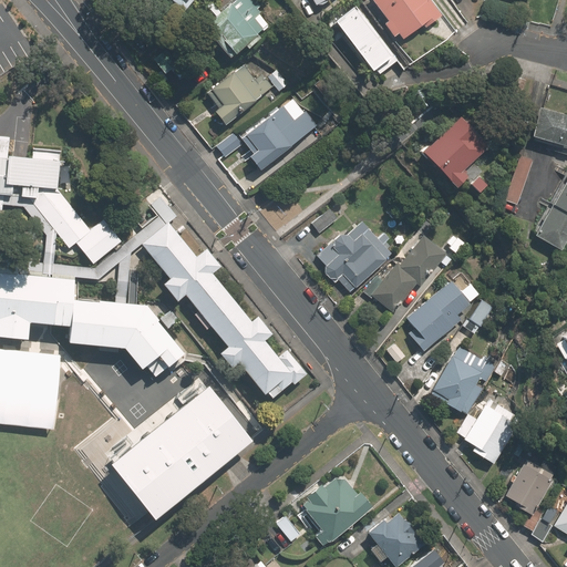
[(189,13),(199,0),(176,0),(178,1),(176,2),(189,13)]
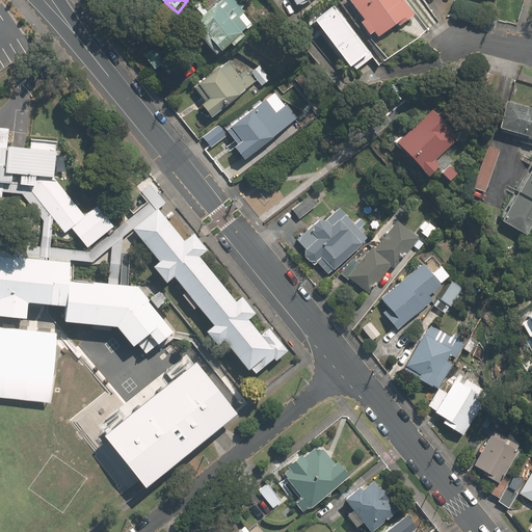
[(235,46),(246,35),(242,31),(253,23),(251,23),(254,21),(242,9),(245,6),(240,0),(223,0),(219,4),(218,3),(197,21),(205,29),(200,33),(217,54),(223,49),(223,50),(232,43),(235,46)]
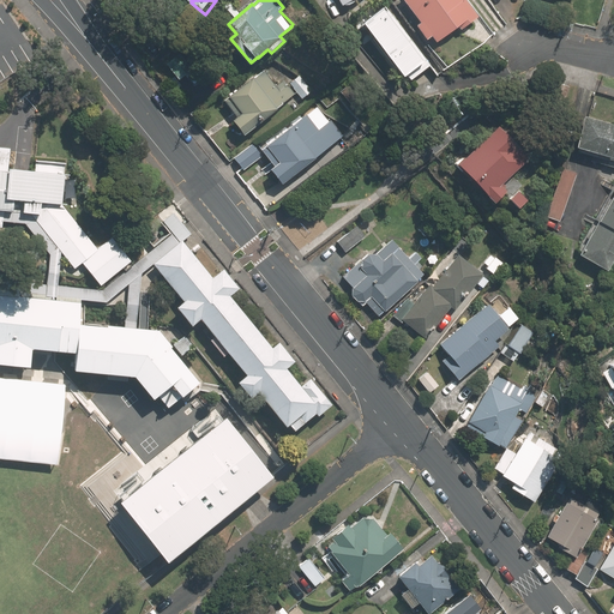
[(485,18),(470,0),(407,0),(426,24),(421,28),(432,42),(437,38),(441,46),(462,30),(464,34),(485,18)]
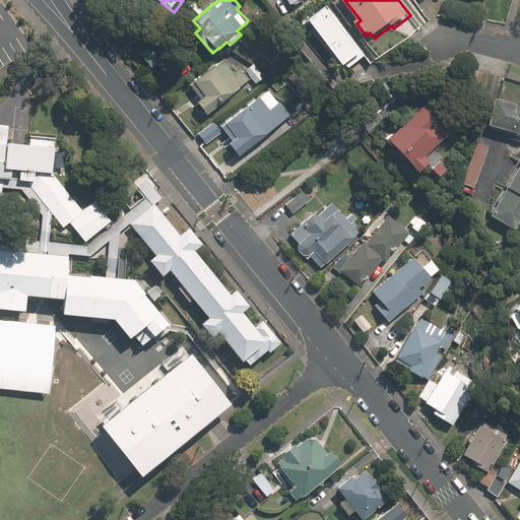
[(327,6),(310,19),(346,69),(365,56),(327,6)]
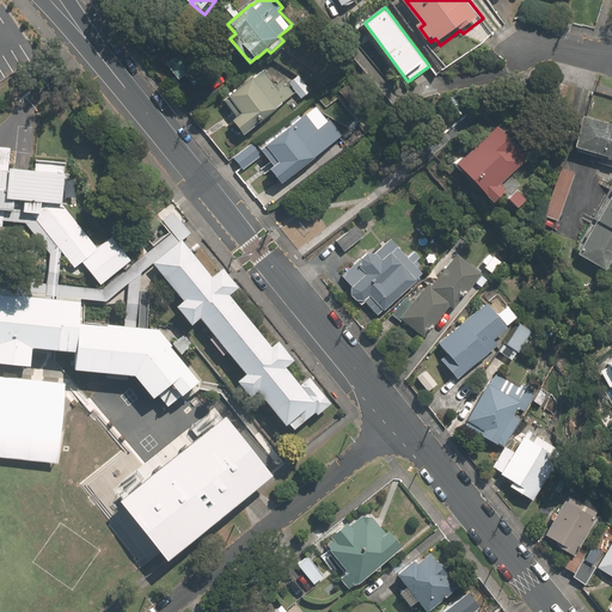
[(283,79),(276,85),(263,69),(224,101),(237,117),(233,120),(244,133),(294,93),(283,79)]
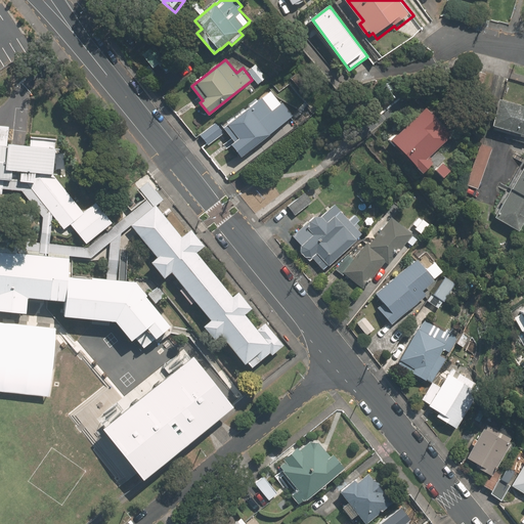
[(267,77),(256,64),(248,72),(258,84),(267,77)]
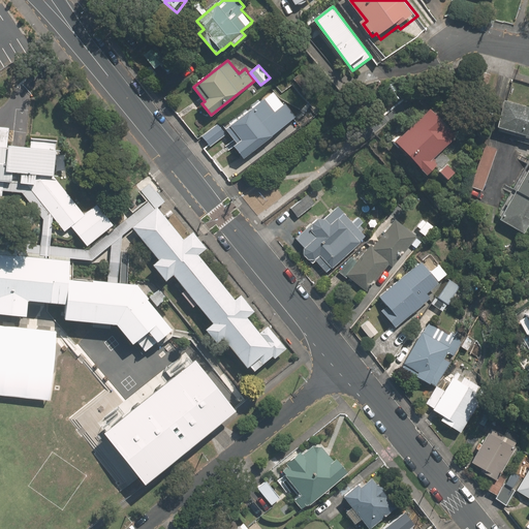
[(259,101),(225,128),(238,143),(235,145),(244,157),(288,122),(278,110),(277,110),(267,97),(260,102),(259,101)]
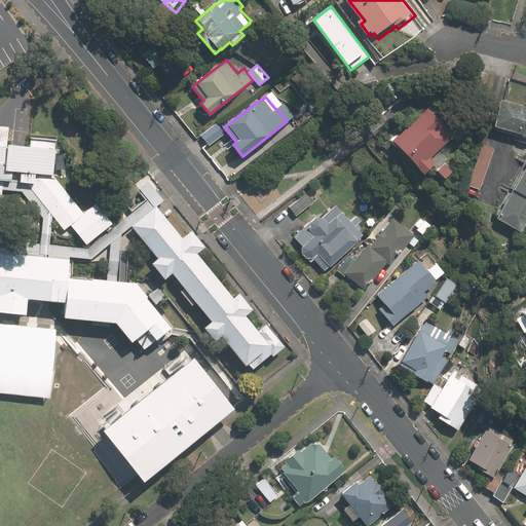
[(517,234),(525,218),(525,109),(499,101),(492,128),(525,138),(525,162),(510,190),(510,191),(493,219),(517,234)]
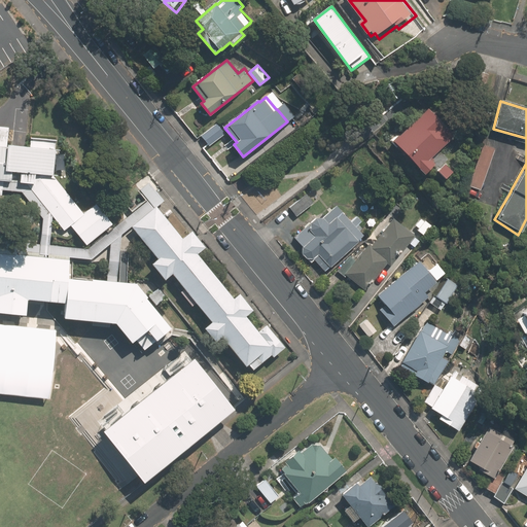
[(393,140),(420,168),(425,174),(436,164),(431,157),(456,135),(429,107),(393,140)]
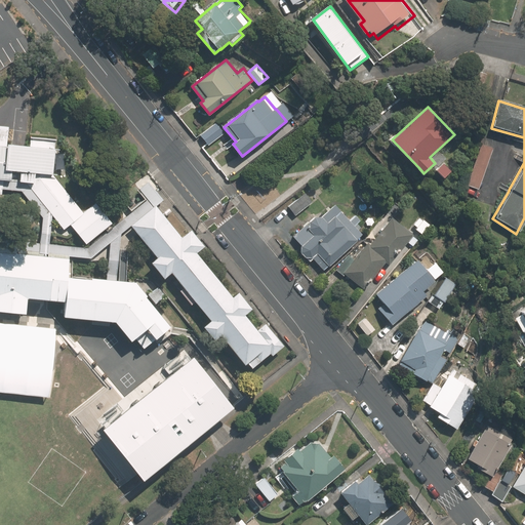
[(208,145),(223,134),(215,124),(201,134),(208,145)]
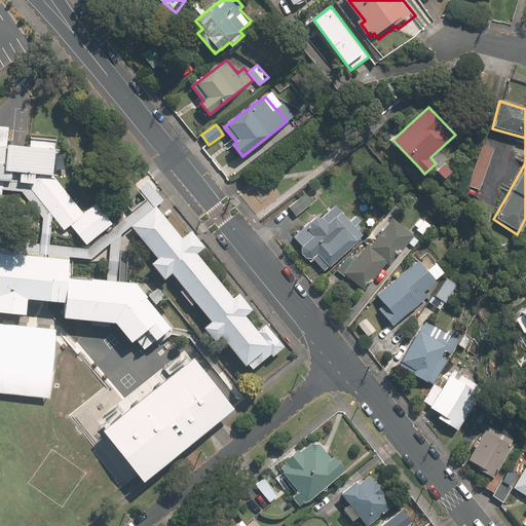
[(0,187),(21,189),(41,208),(75,179),(60,163),(66,140),(34,137),(34,152),(0,148),(0,187)]
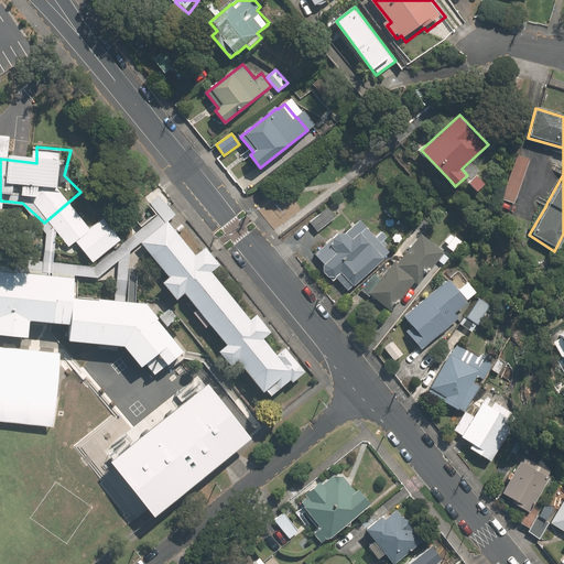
[(511,215),(531,158),(518,153),(498,210),(511,215)]
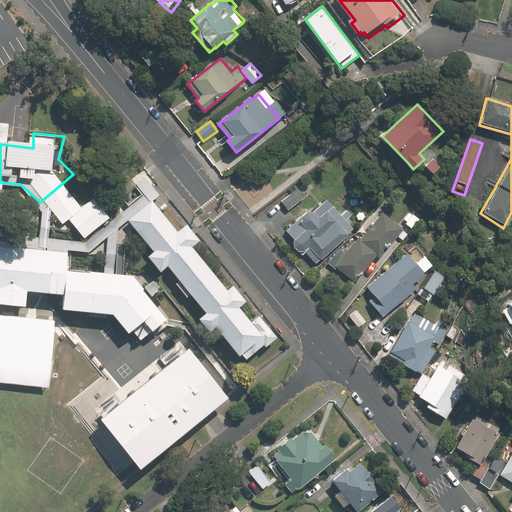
[(441,167),(433,159),(425,166),(433,174),(441,167)]
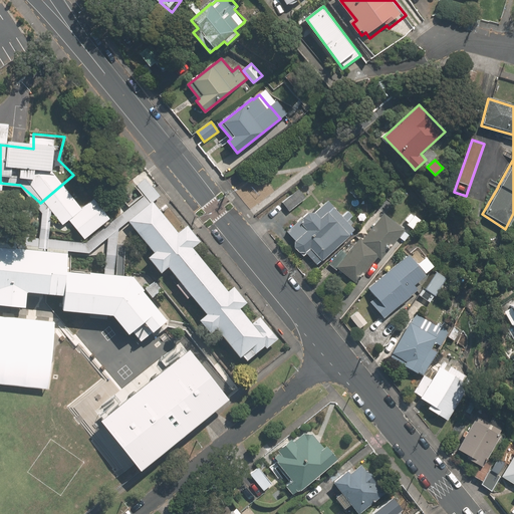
[(290,211),(306,198),(299,189),(283,203),(290,211)]
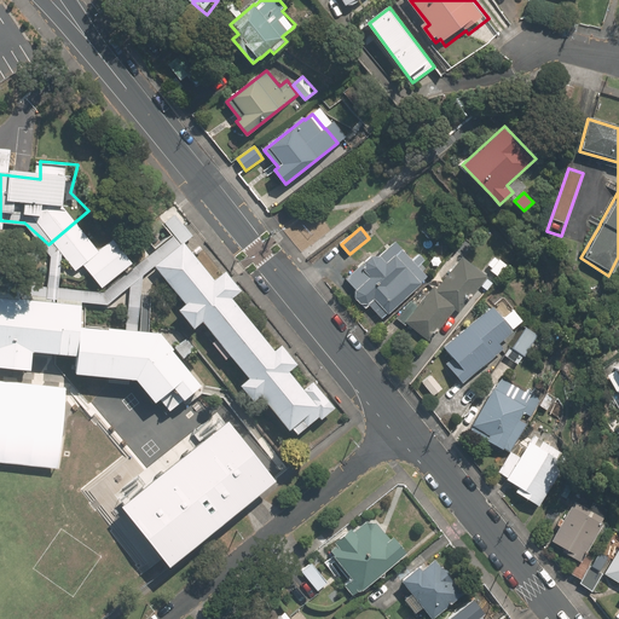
[(133,261),(113,239),(82,266),(103,288),(133,261)]
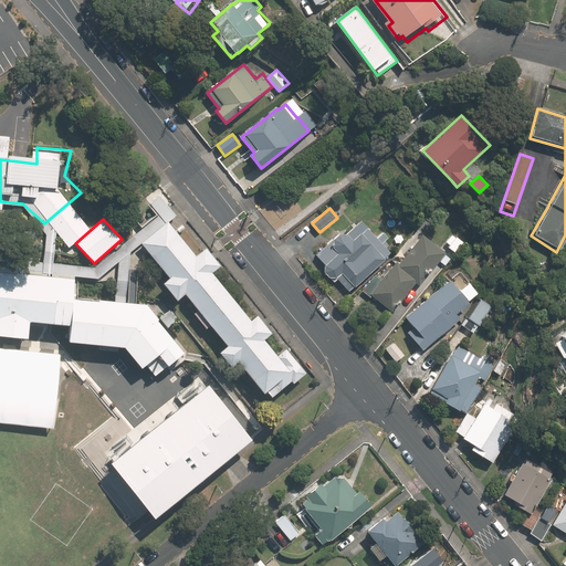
[(362,220),(346,233),(341,233),(316,255),(325,265),(324,272),(334,282),(337,279),(348,291),(391,252),(383,242),(388,238),(384,232),(378,238),(373,232),(362,220)]
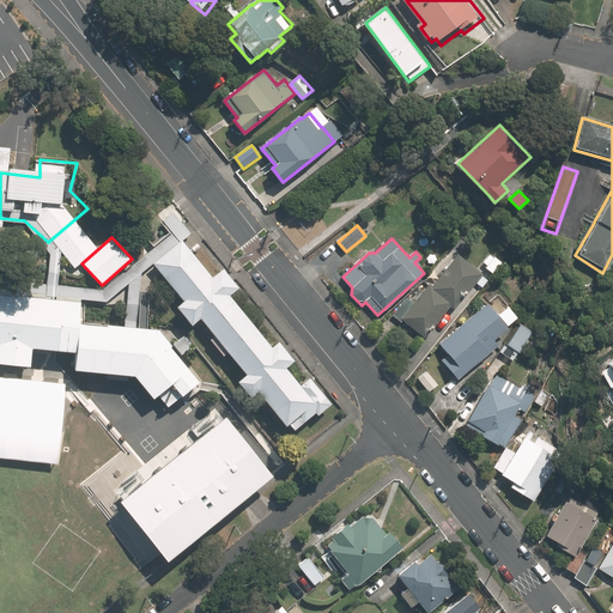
[(315,407),(181,246),(151,271),(284,432),(315,407)]
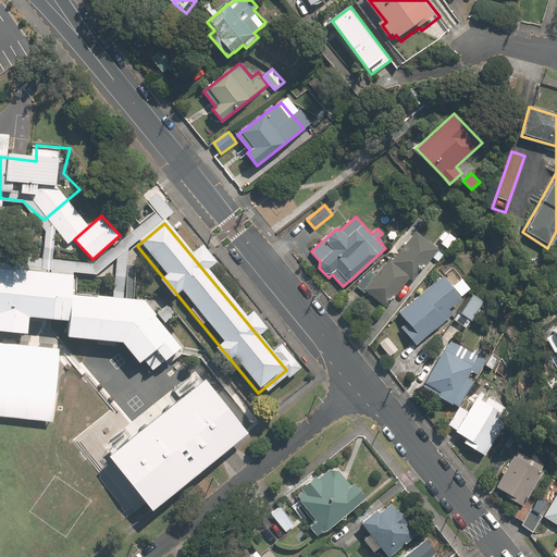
[(391,257),(375,275),(369,270),(357,285),(366,293),(367,292),(386,307),(409,277),(413,281),(440,248),(417,230),(394,259),(391,257)]
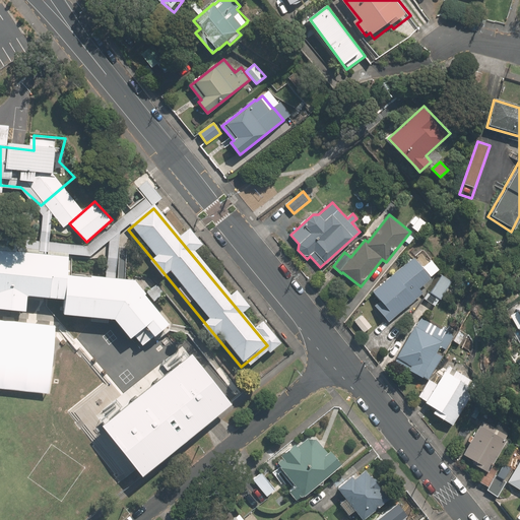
[(417,232),(426,221),(419,217),(418,218),(415,215),(410,222),(413,224),(412,228),(417,232)]
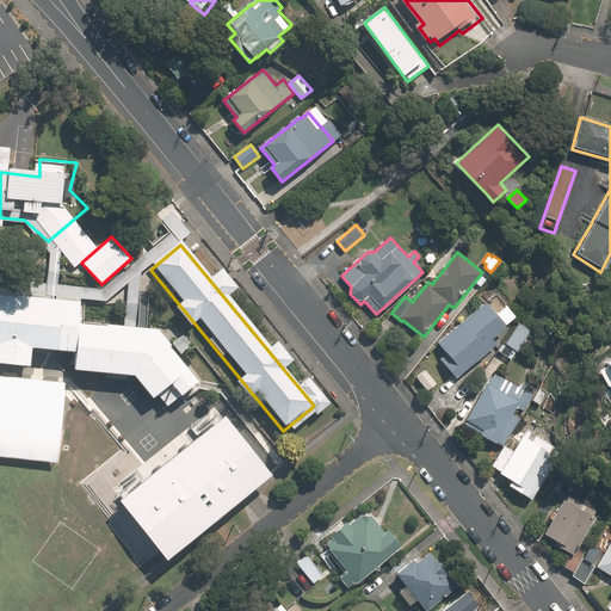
[(88,289),(0,282),(0,332),(79,338),(85,338),(86,318),(88,289)]
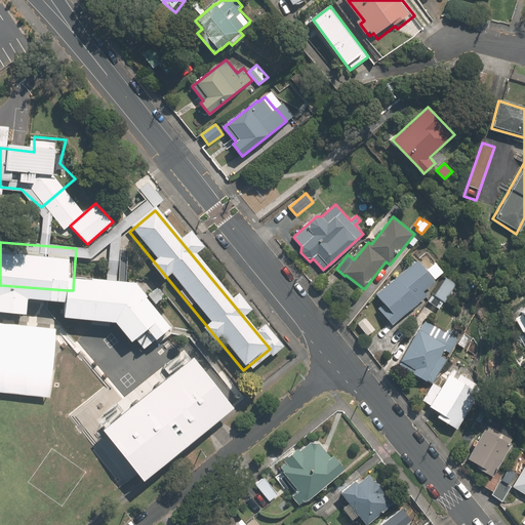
[(393,324),(428,294),(423,290),(436,280),(418,258),(376,293),(385,304),(379,308),(393,324)]
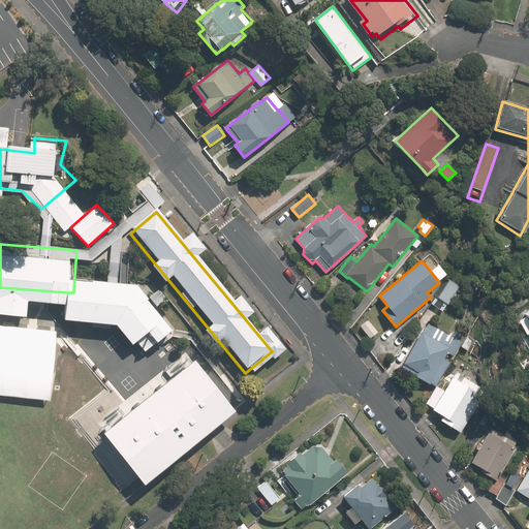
[(68,292),(68,316),(113,320),(138,354),(174,327),(137,279),(74,275),(73,292),(68,292)]
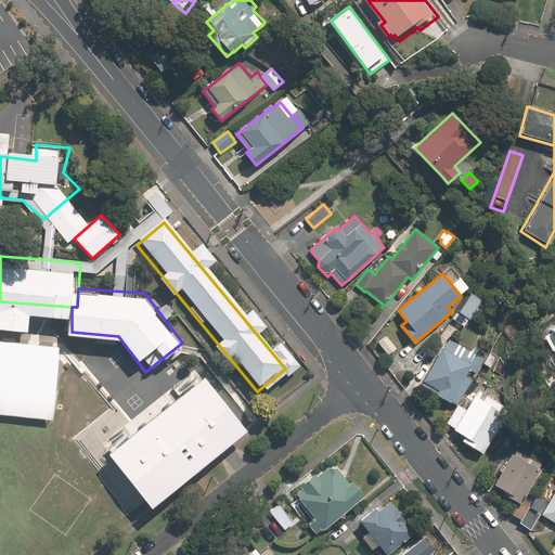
[(473,295),(460,313),(457,312),(453,319),(463,325),(467,320),(468,321),(482,300),(473,295)]
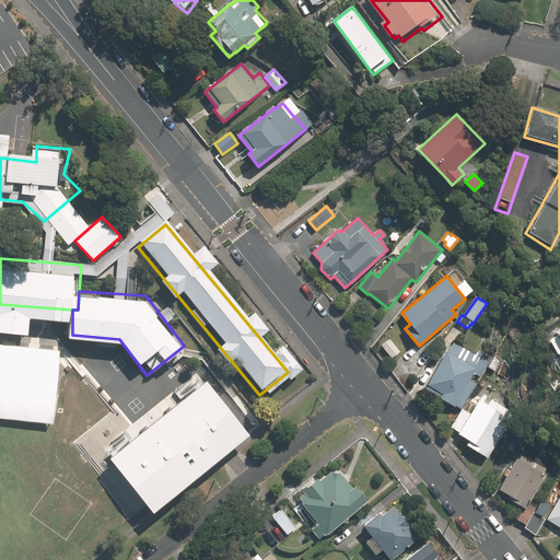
[(391,338),(382,346),(393,358),(400,351),(391,338)]
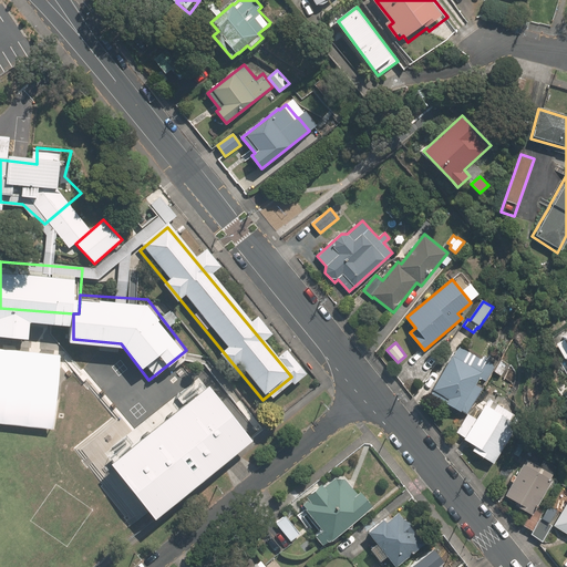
[(493,366),(487,362),(490,359),(484,356),(482,359),(460,346),(454,356),(453,354),(430,394),(461,412),(461,410),(467,414),(483,388),(476,383),(483,373),(487,375),(490,372),(492,374),(495,368),(493,366)]
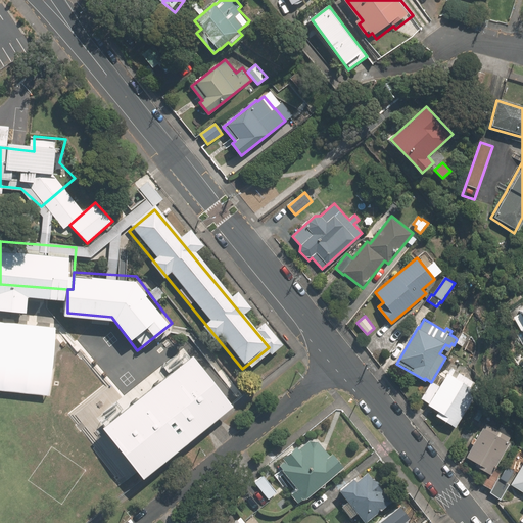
[(470,335),(463,331),(457,342),(463,345),(470,335)]
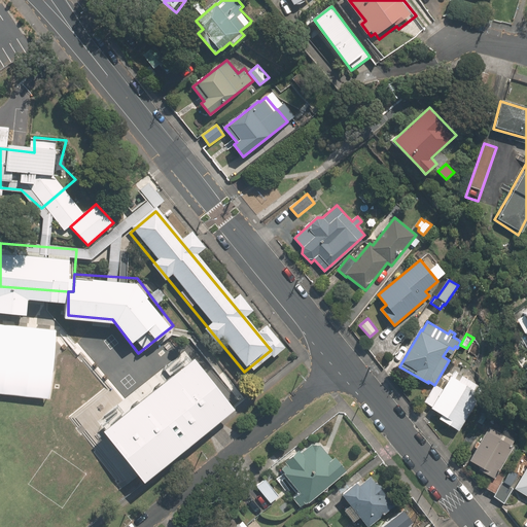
[(189,354),(100,426),(143,479),(233,407),(189,354)]
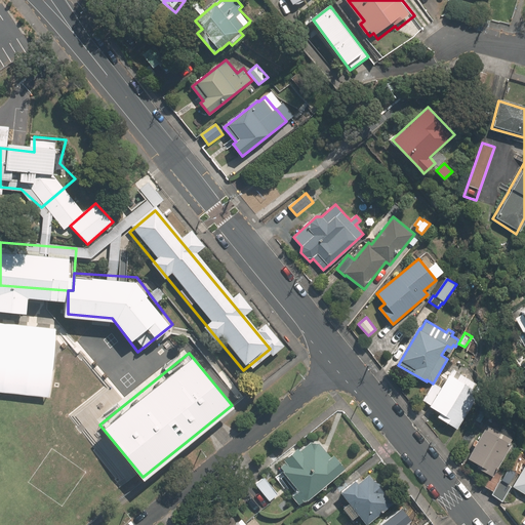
[(473,381),(454,369),(451,374),(449,373),(441,388),(434,384),(422,400),(430,404),(430,406),(440,412),(437,416),(448,423),(450,418),(459,425),(480,392),(470,386),(473,381)]
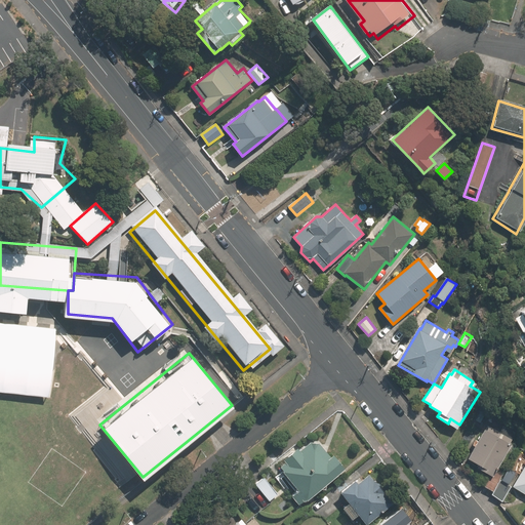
[(512,444),(510,443),(516,433),(503,426),(497,436),(495,435),(477,467),(493,476),(512,444)]
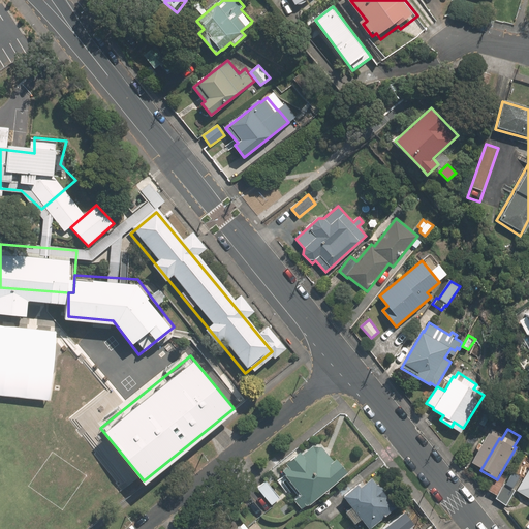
[(291,501),(298,509),(343,473),(334,461),(332,463),(320,448),(312,447),(301,457),(299,453),(283,465),(285,467),(280,472),(283,475),(282,476),(285,480),(283,481),(297,497),(291,501)]
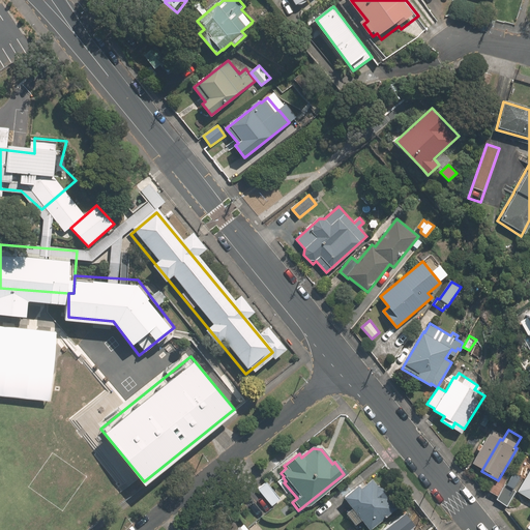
[(529,476),(527,475),(518,491),(529,498),(529,476)]
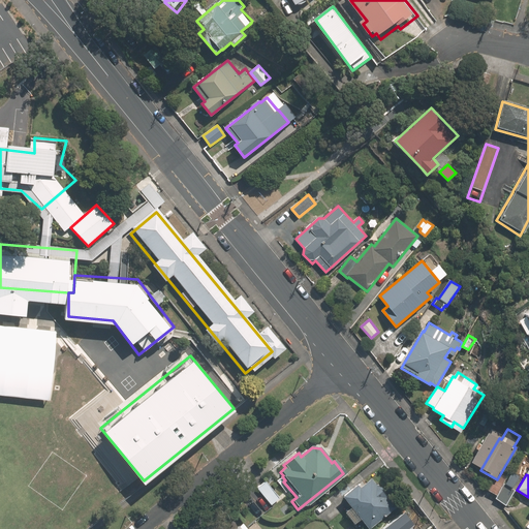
[(495,479),(489,490),(496,494),(502,485),(495,479)]
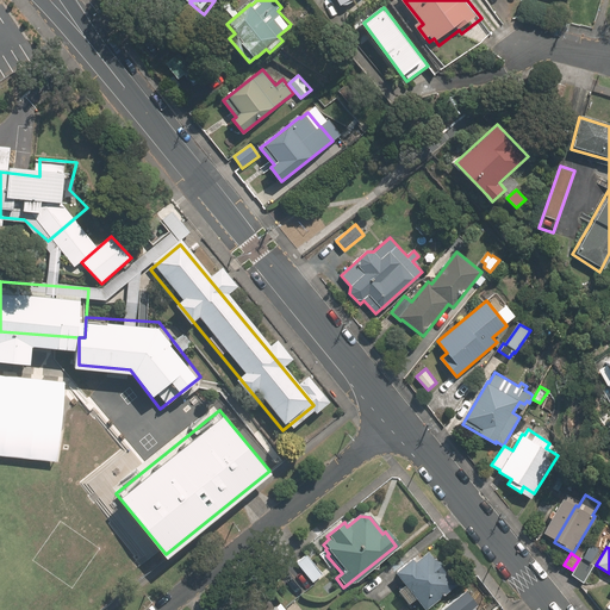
[(303,554),(293,562),(297,567),(288,574),(300,589),(319,573),(303,554)]
